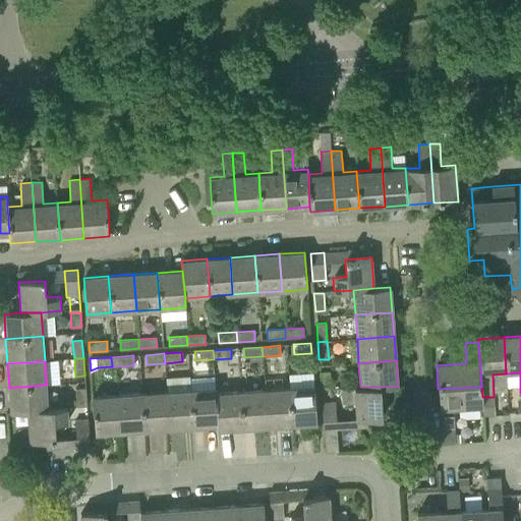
[(321,390),(331,389),(330,371),(320,372),(321,390)]
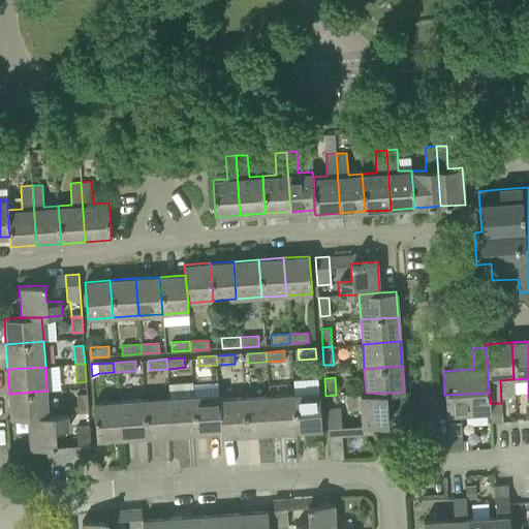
[(193,389),(193,379),(172,381),(173,391),(193,389)]
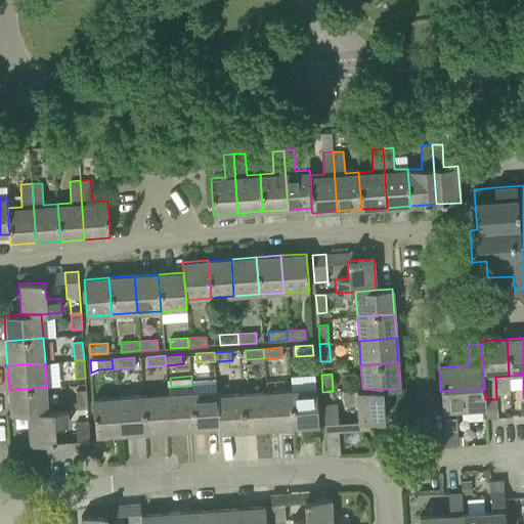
[(28,415),(48,411),(46,387),(9,390),(10,416),(28,415)]
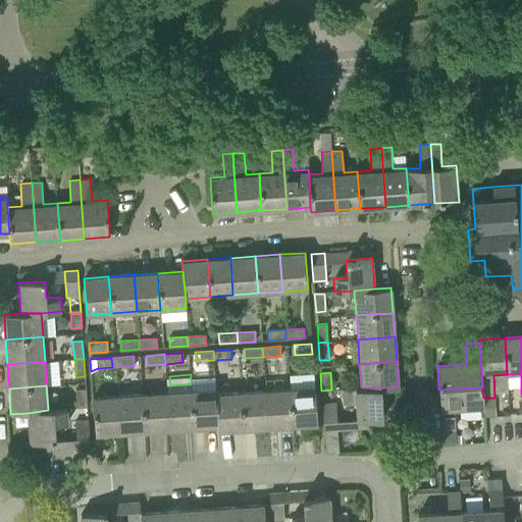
[(293,425),(317,423),(315,386),(290,388),(293,425)]
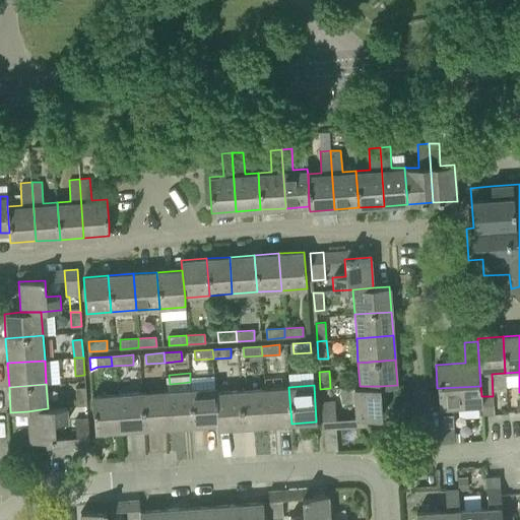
[(341,402),(354,401),(356,418),(382,416),(380,386),(360,386),(340,388),(341,402)]
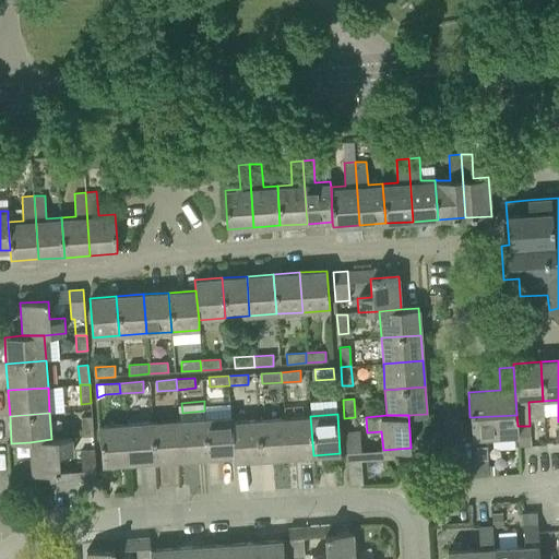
[(486,438),(519,436),(518,426),(516,415),(470,417),(473,461),(487,460),(486,438)]
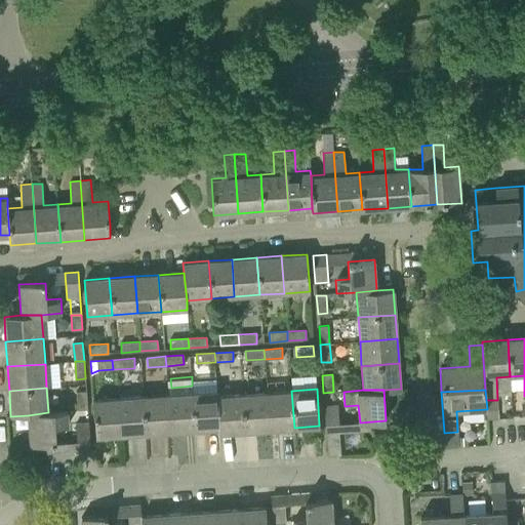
[(195,430),(219,428),(217,395),(217,391),(192,392),(195,430)]
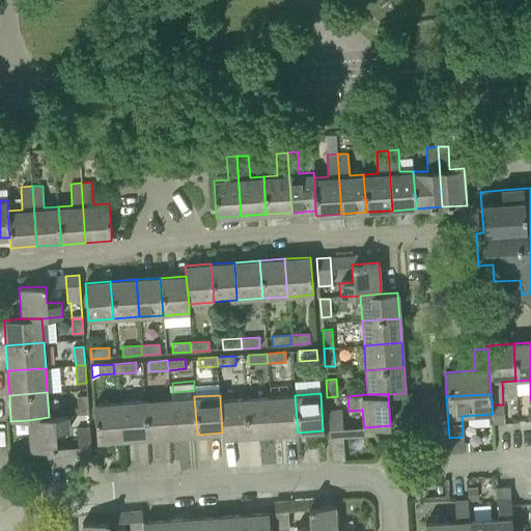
[(273,435),(298,432),(295,395),(270,396),(273,435)]
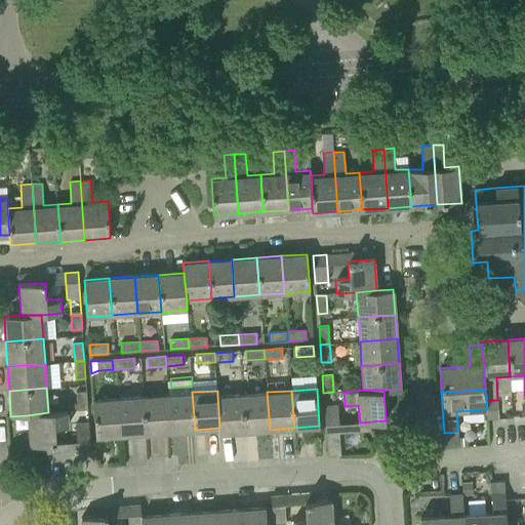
[(78,409),(87,409),(86,392),(77,392),(78,409)]
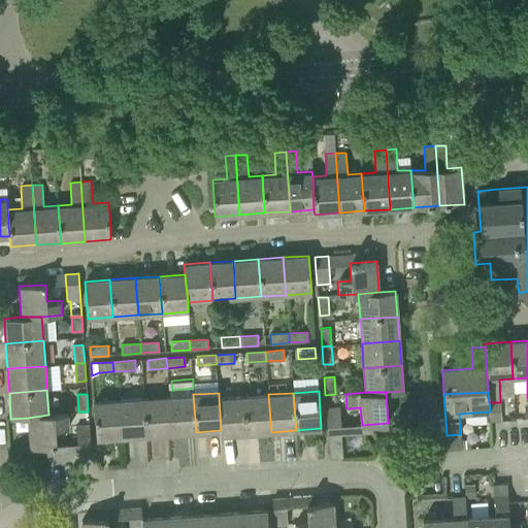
[(172,433),(196,432),(193,394),(170,396),(172,433)]
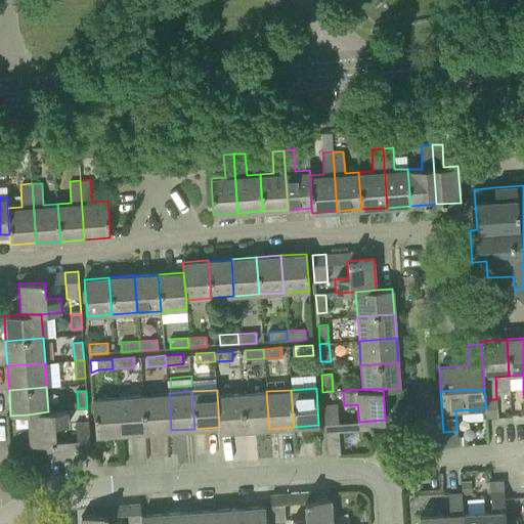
[(245,430),(269,429),(266,391),(243,393),(245,430)]
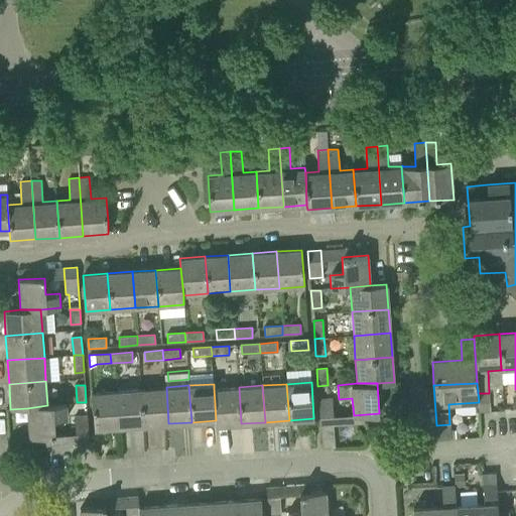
[(144,425),(168,423),(166,387),(141,389),(144,425)]
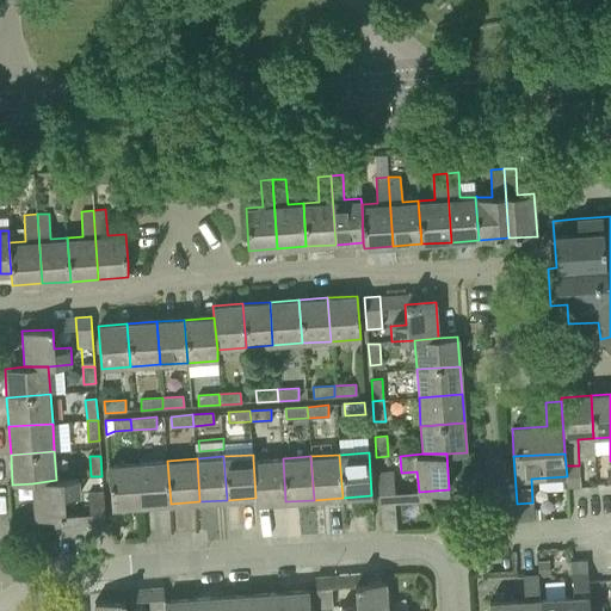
[(255,504),(285,501),(283,458),(253,460),(255,498),(255,504)]
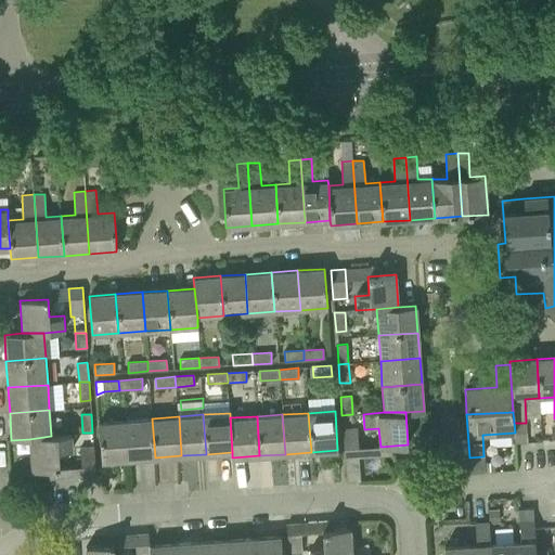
[(127,460),(155,457),(152,418),(125,421),(127,460)]
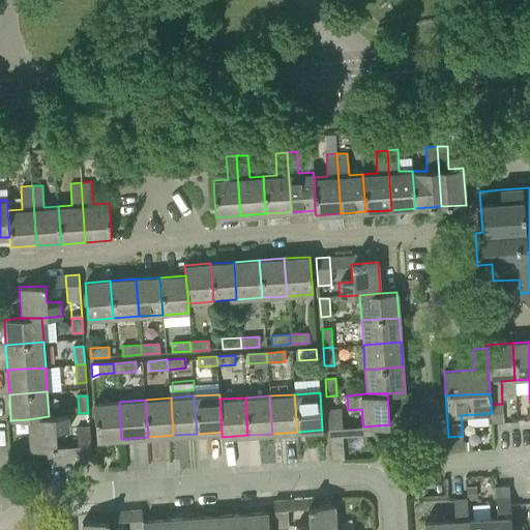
[(97,441),(121,439),(119,402),(94,403),(97,441)]
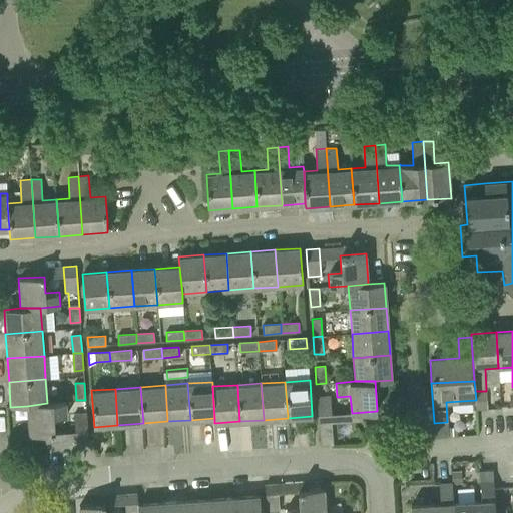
[(319,423),(332,422),(330,395),(317,396),(319,423)]
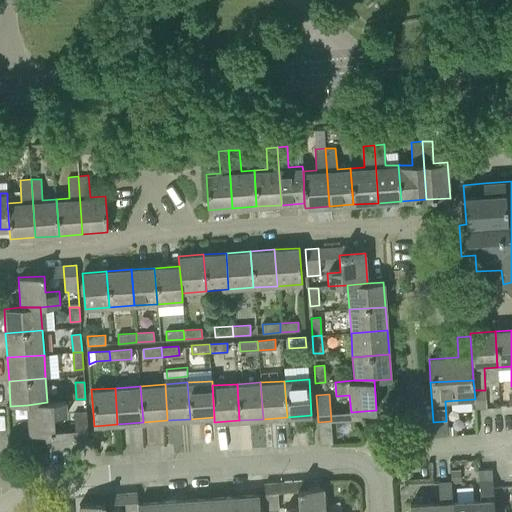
[(55,432),(54,415),(67,414),(66,400),(47,402),(27,405),(29,434),(55,432)]
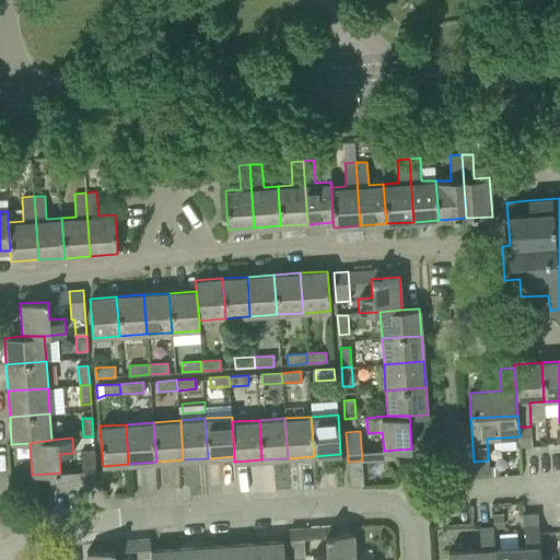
[(82,480),(96,479),(94,450),(81,451),(82,480)]
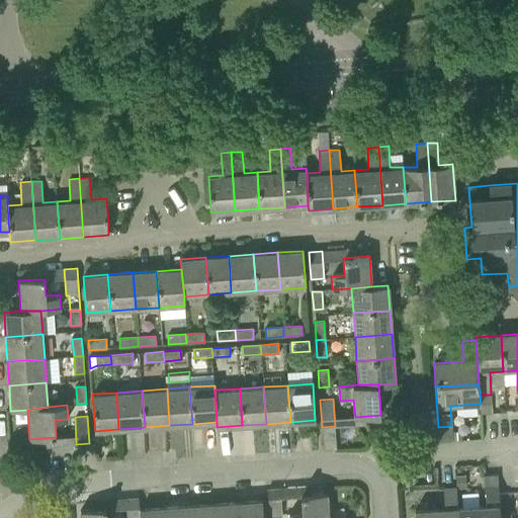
[(485,475),(483,476),(484,486),(485,486),(498,485),(497,475),(485,475)]
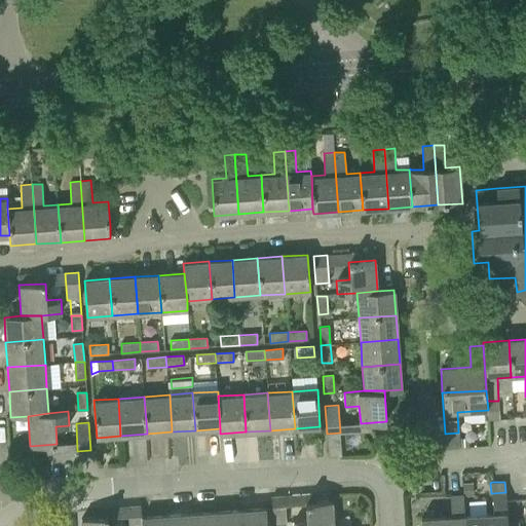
[(508,525),(508,521),(505,492),(492,493),(493,514),(464,516),(464,525),(508,525)]
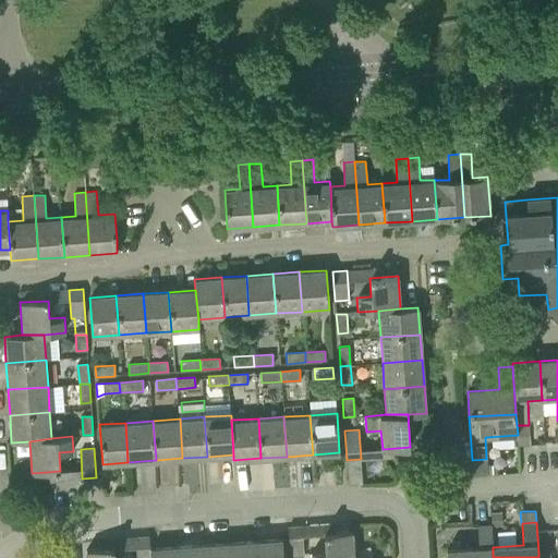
[(290,556),(304,555),(302,525),(288,526),(290,556)]
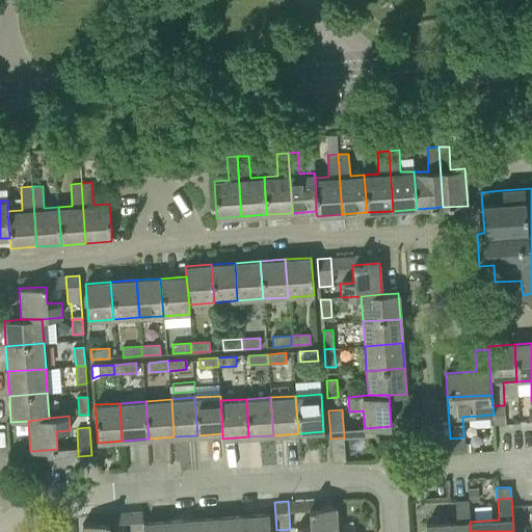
[(470,531),(470,522),(468,501),(455,502),(456,522),(425,524),(425,531),(470,531)]
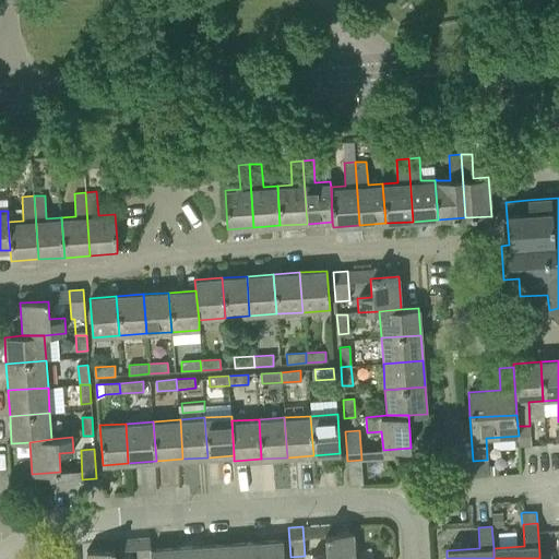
[(354,558),(353,532),(324,534),(325,552),(311,552),(311,558),(354,558)]
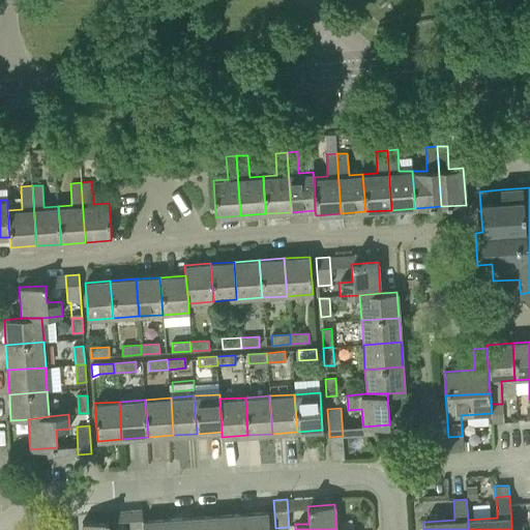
[(129,529),(143,529),(143,521),(142,509),(128,510),(129,529)]
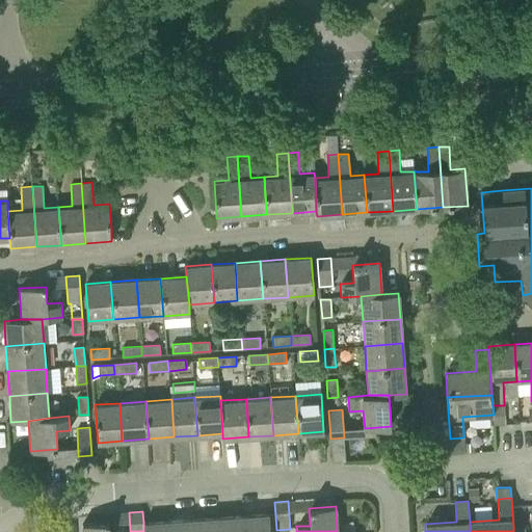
[(244,531),(270,531),(269,514),(244,516),(244,531)]
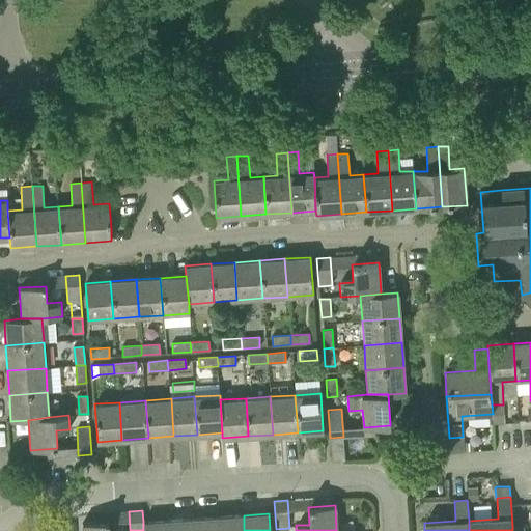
[(221,530),(244,530),(244,515),(220,516),(221,530)]
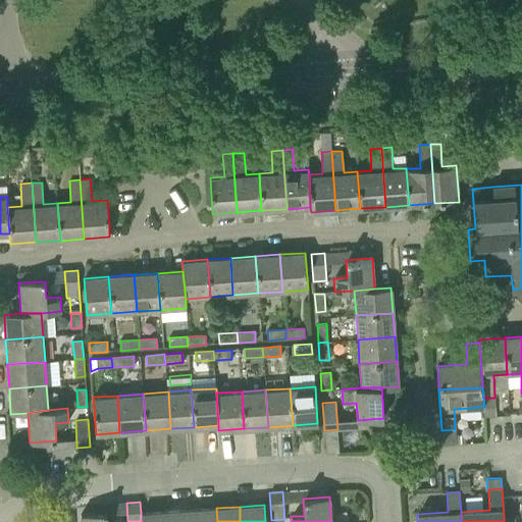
[(191,521),(217,521),(216,508),(191,510),(191,521)]
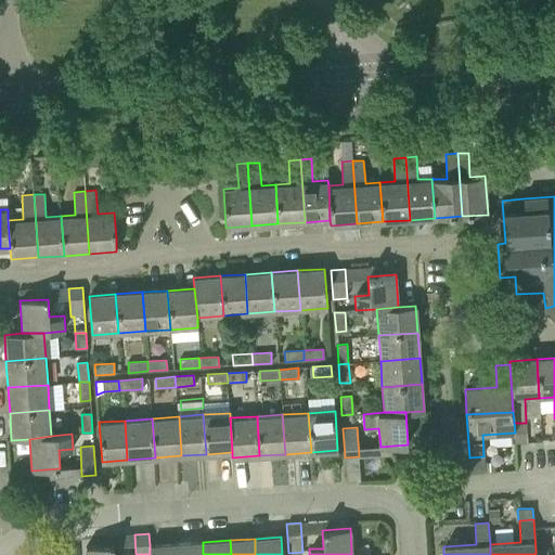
[(177,554),(203,554),(203,542),(177,543),(177,554)]
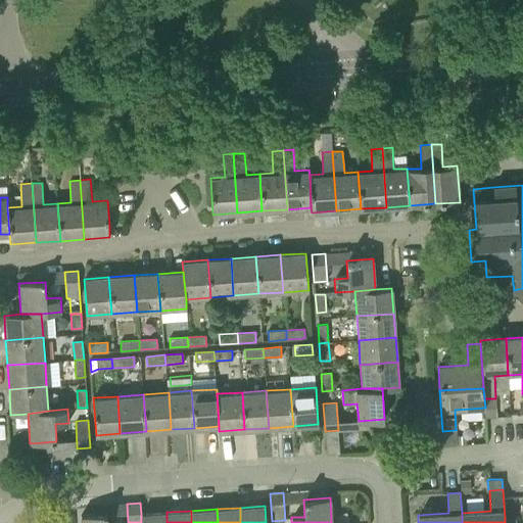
[(167,522),(167,512),(141,514),(141,522),(167,522)]
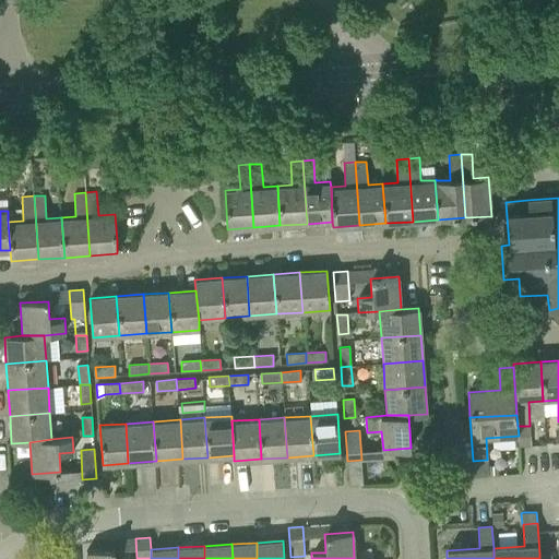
[(115,558),(115,548),(86,550),(86,558),(115,558)]
